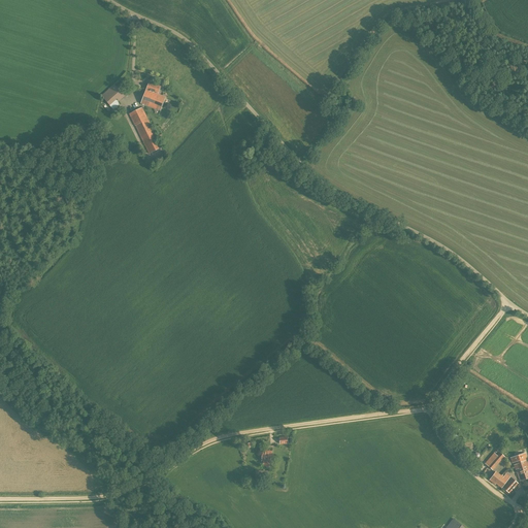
[(161,87),(149,83),(141,103),(160,110),(165,97),(158,94),(161,87)]
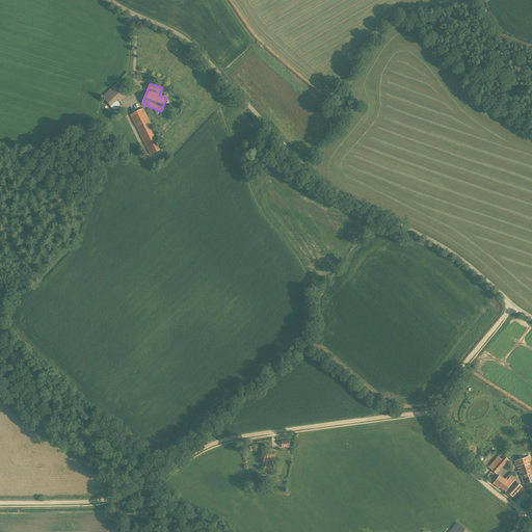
[(126,97),(115,85),(102,97),(114,111),(122,104),(120,103),(126,97)]
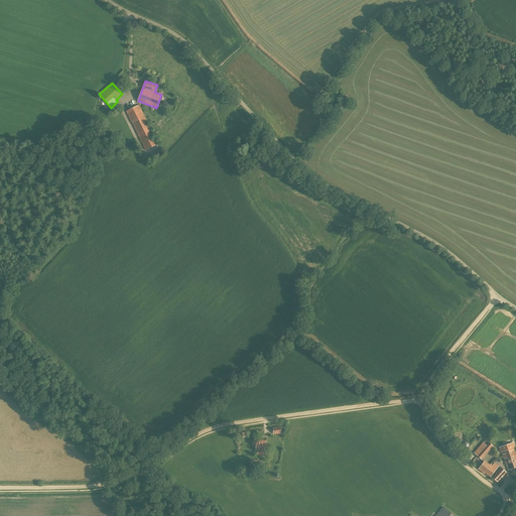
[(126,112),(145,150),(158,144),(155,137),(157,136),(156,134),(158,132),(157,130),(154,132),(154,133),(153,133),(139,105),(126,112)]
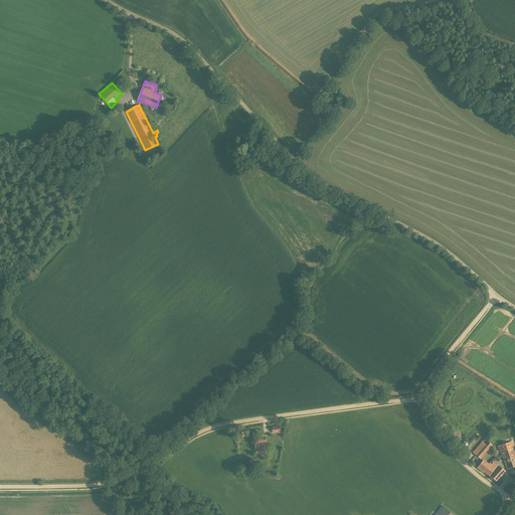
[(265,440),(255,440),(254,451),(256,451),(256,455),(263,456),(263,451),(265,452),(265,440)]
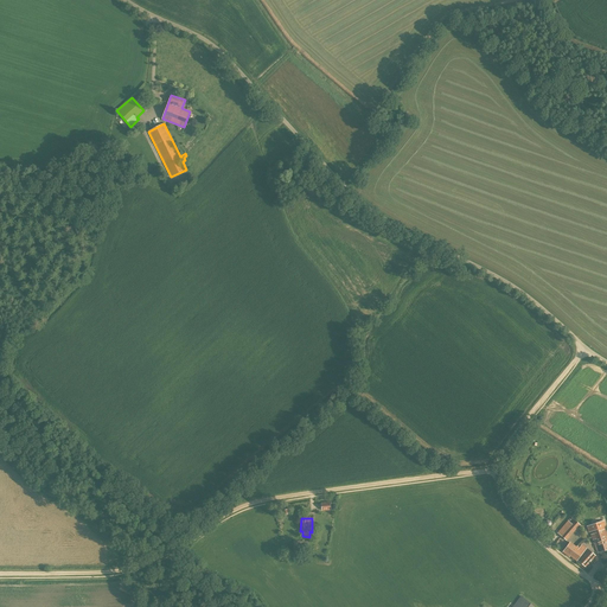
[(568,521),(557,532),(567,541),(580,525),(574,519),(572,523),(568,521)]
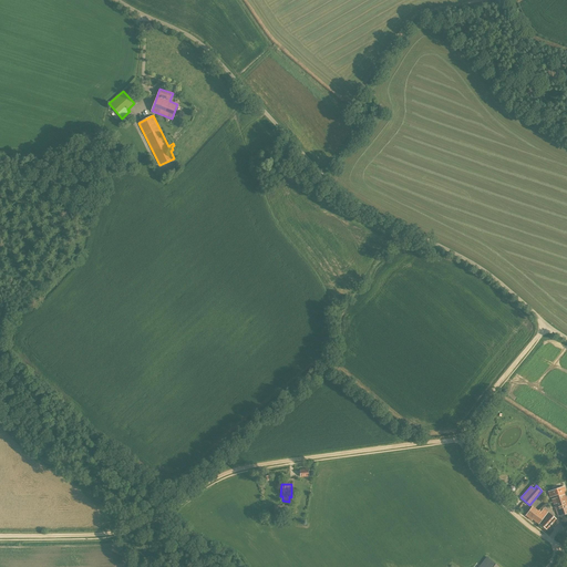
[(552,500),(553,502),(553,501),(557,500),(558,501),(564,500),(562,495),(566,494),(564,486),(548,492),(550,497),(552,496),(553,498),(552,500)]
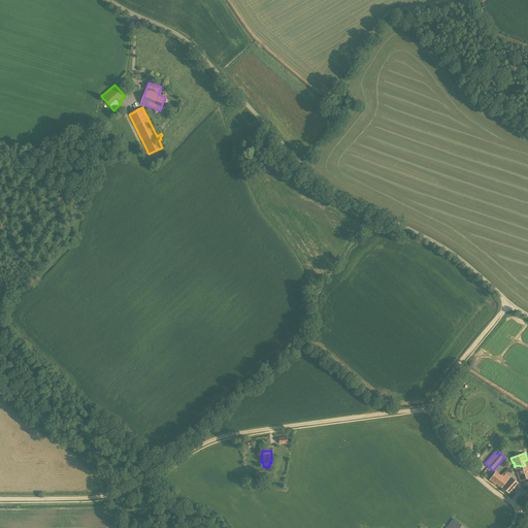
[(515,466),(515,467),(520,481),(527,477),(527,466),(526,460),(527,460),(523,461),(525,465),(520,466),(519,465),(515,466)]
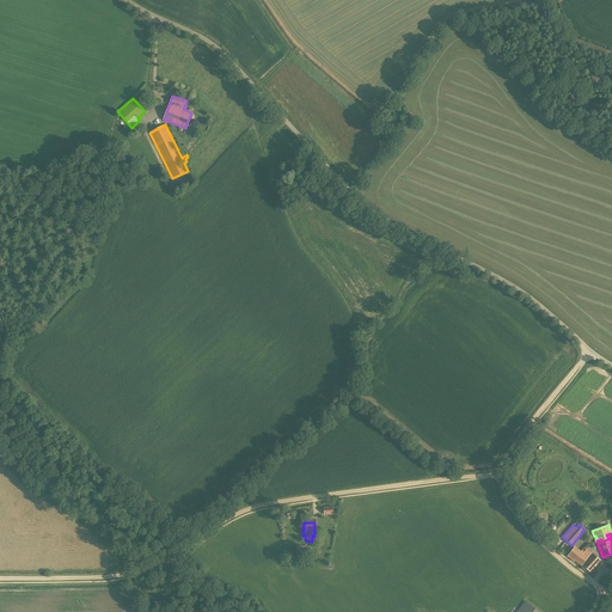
[(568,557),(574,562),(581,551),(575,548),(568,557)]
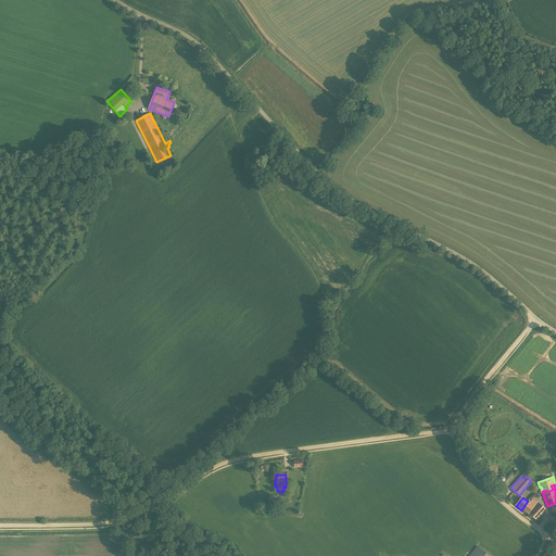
[(528,501),(521,510),(527,515),(534,506),(528,501)]
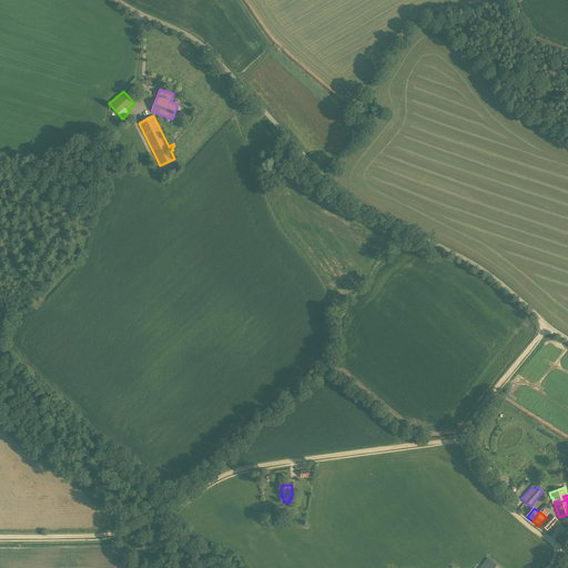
[(551,525),(553,526),(558,520),(550,514),(540,524),(548,531),(551,528),(549,527),(551,525)]
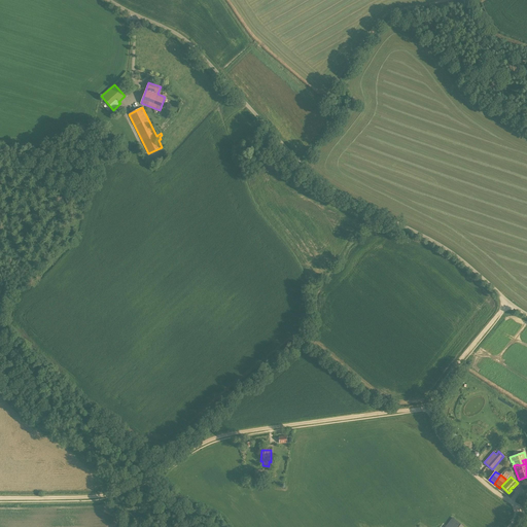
[(444,526),(464,526),(452,517),(444,526)]
